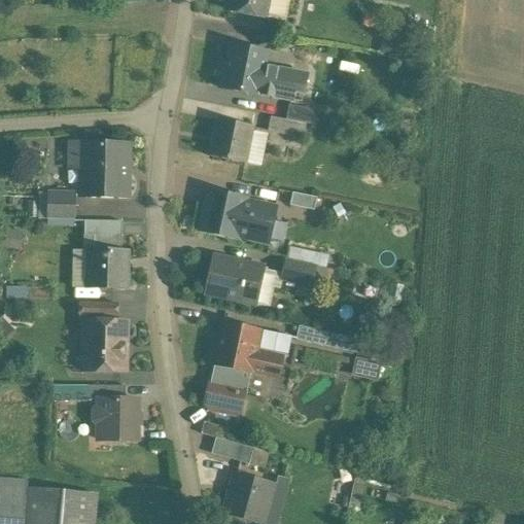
[(231,0),(230,7),(268,15),(271,0),(231,0)]
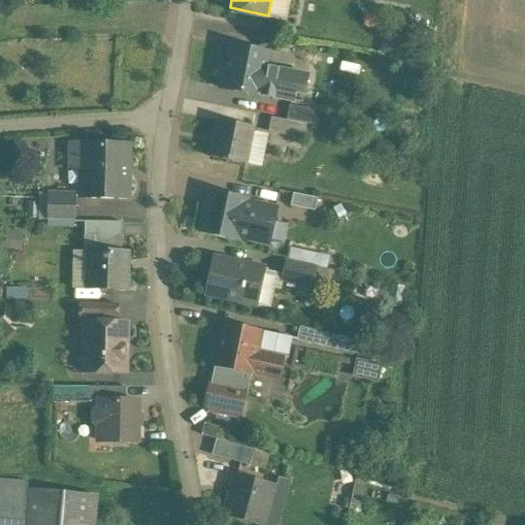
[(270,50),(234,42),(230,67),(226,66),(222,85),(262,93),(262,92),(305,100),(308,78),(266,70),(270,50)]
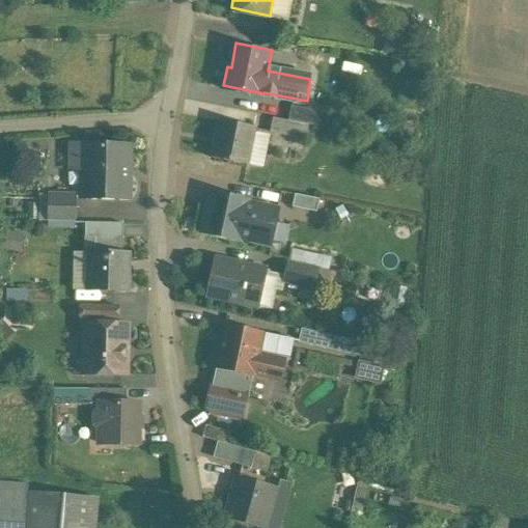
[(327,110),(294,103),(290,118),(303,120),(323,124),(327,110)]
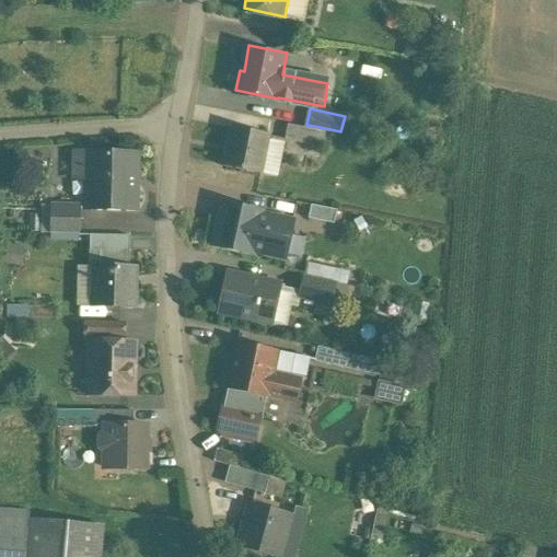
[(306,125),(290,122),(287,136),(316,142),(320,127),(306,125)]
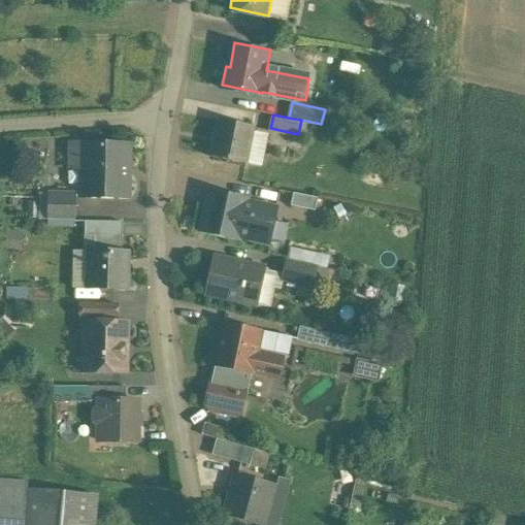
[(255,124),(221,117),(214,154),(248,161),(255,124)]
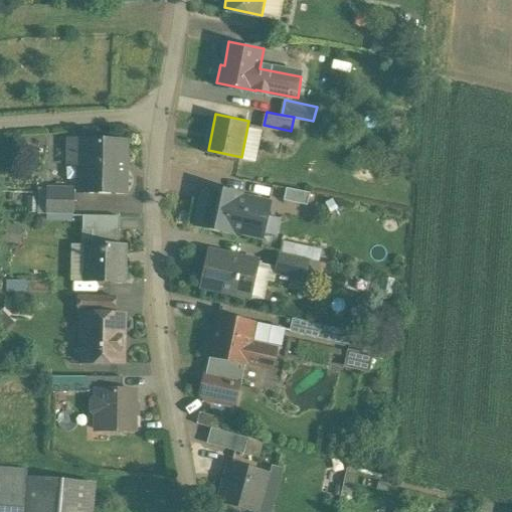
[(128,140),(71,138),(71,161),(82,161),(81,189),(127,190),(128,140)]
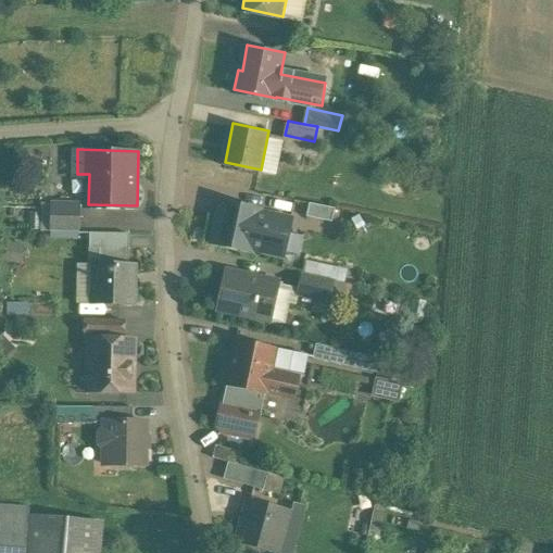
[(286,214),(225,200),(215,240),(252,249),(253,243),(283,249),(286,236),(288,227),(284,226),(286,214)]
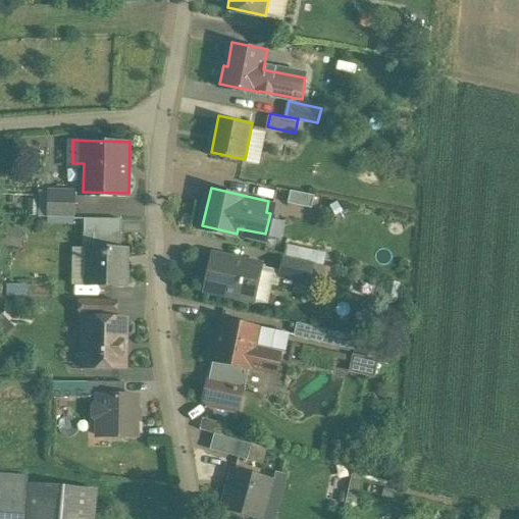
[(76,189),(50,189),(50,215),(76,216),(76,189)]
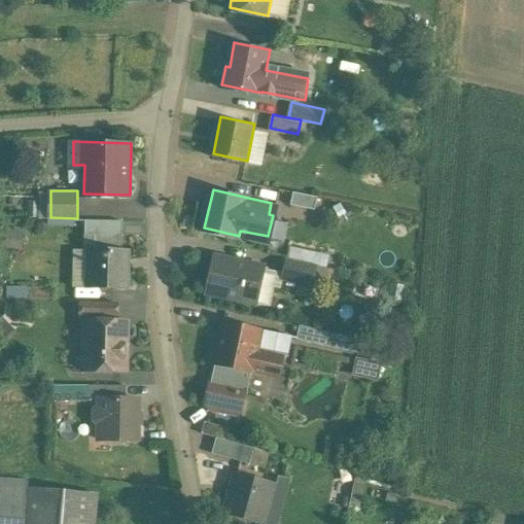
[(319,196),(295,190),(293,203),(316,207),(319,196)]
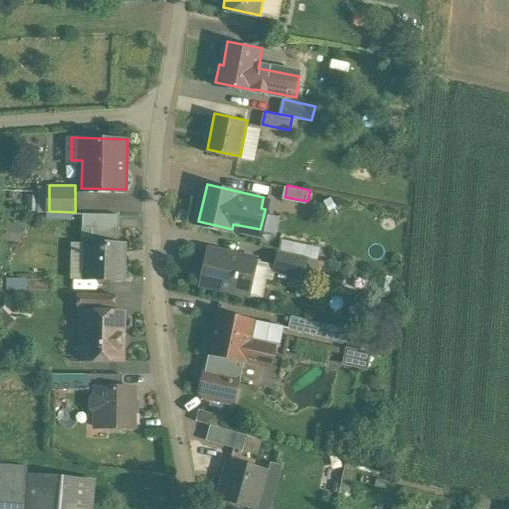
[(121,213),(85,212),(85,226),(93,226),(93,241),(120,242),(121,213)]
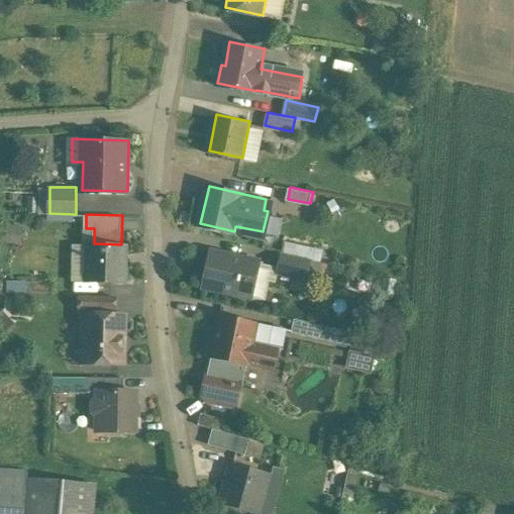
[(281,222),(266,219),(263,231),(262,237),(278,240),(281,222)]
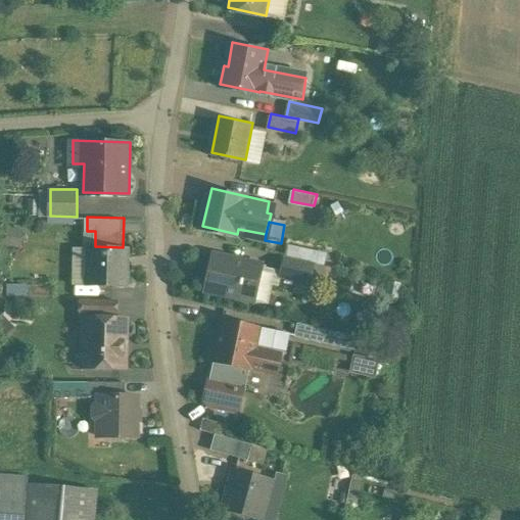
[(95,246),(91,246),(90,283),(127,284),(128,247),(123,247),(95,246)]
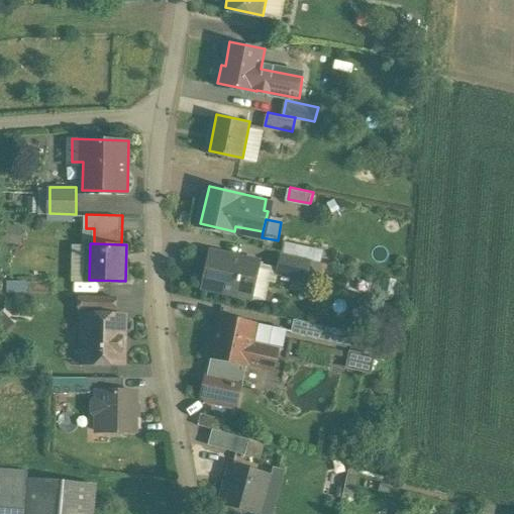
[(261,261),(212,250),(205,285),(252,295),(261,261)]
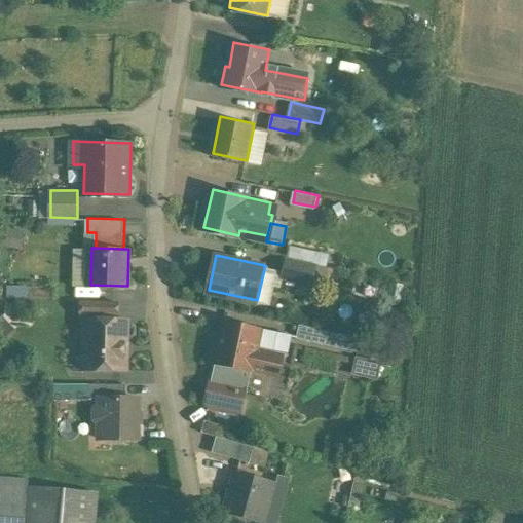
[(318,264),(287,258),(284,275),(313,283),(318,264)]
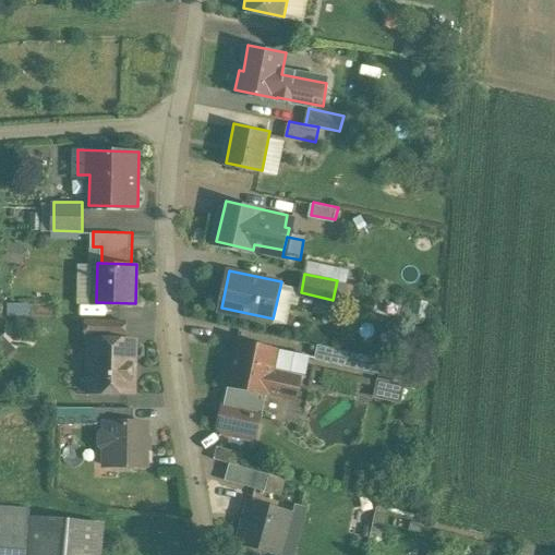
[(127,320),(88,318),(87,333),(101,334),(125,334),(127,334),(127,320)]
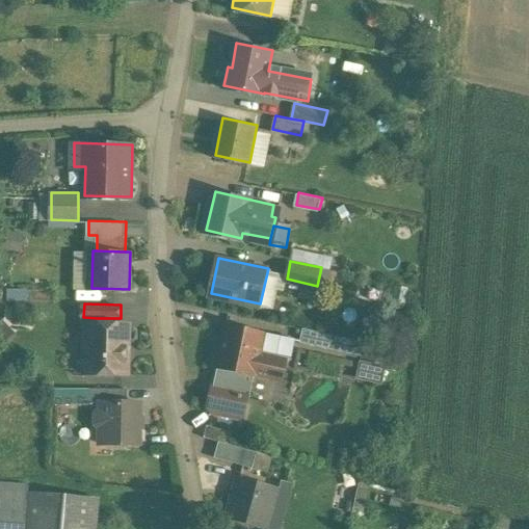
[(120,318),(97,318),(97,322),(89,322),(88,337),(85,340),(85,350),(88,354),(88,372),(128,372),(128,359),(131,359),(131,346),(128,346),(129,323),(120,322),(120,318)]
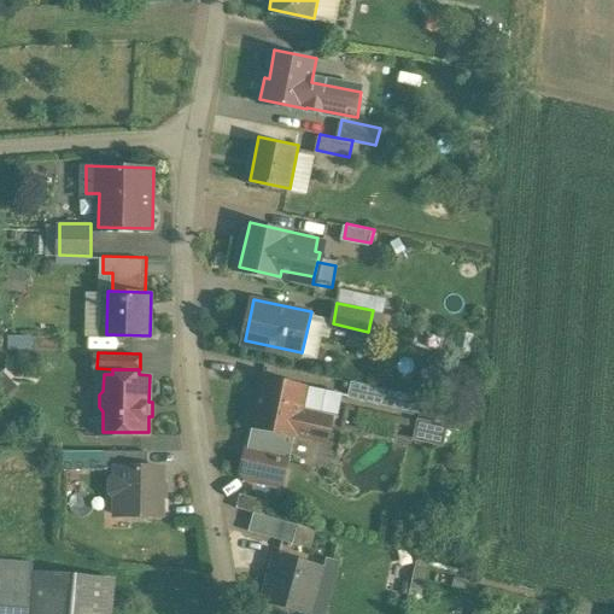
[(265,375),(259,403),(255,403),(250,425),(256,426),(251,446),(249,445),(243,472),(246,472),(250,478),(279,484),(286,480),(296,434),(297,434),(297,433),(331,439),(335,415),(302,409),(308,384),(265,375)]
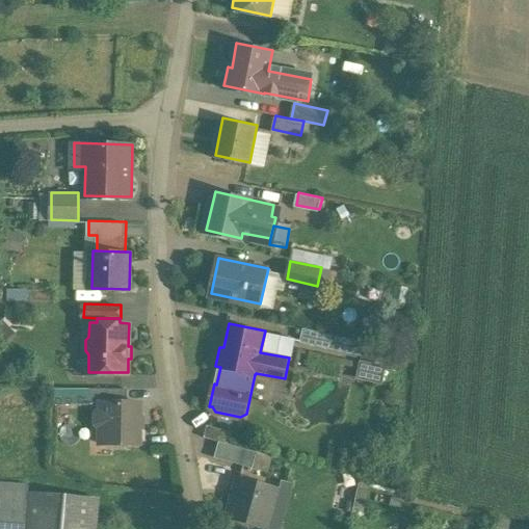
[(336,334),(305,326),(301,341),(333,347),(336,334)]
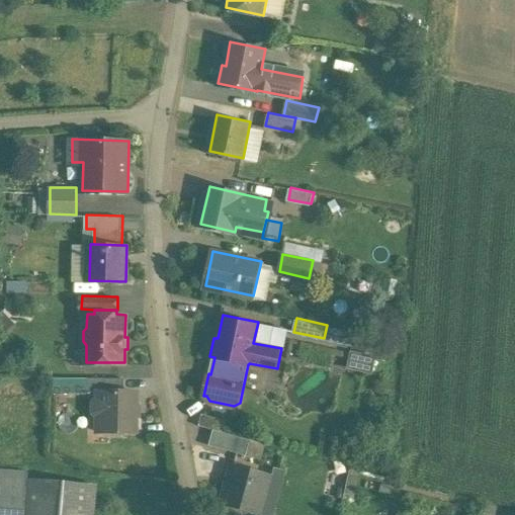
[(127,391),(101,390),(101,398),(97,402),(97,410),(101,414),(100,430),(137,431),(138,391),(127,391)]
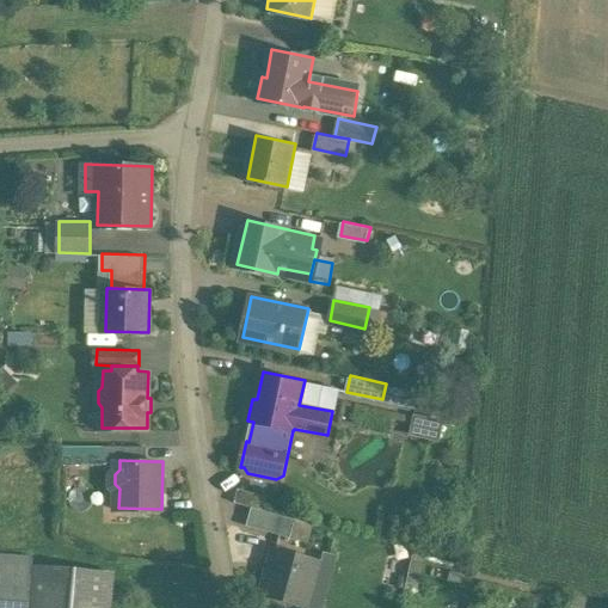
[(268,495),(240,486),(237,501),(256,507),(264,509),(268,495)]
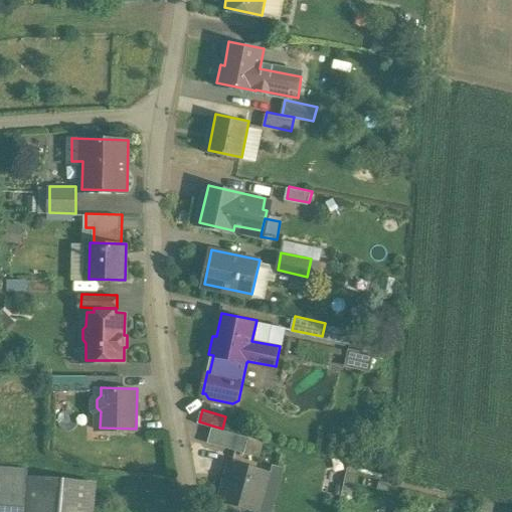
[(222,429),(215,427),(211,440),(246,450),(250,436),(222,429)]
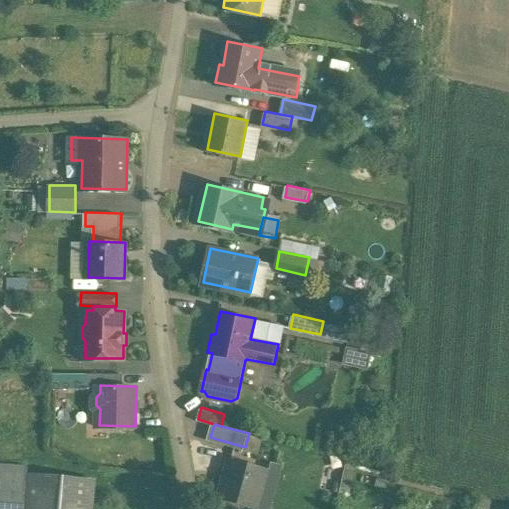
[(268,468),(230,458),(220,496),(255,505),(262,482),(264,483),(268,468)]
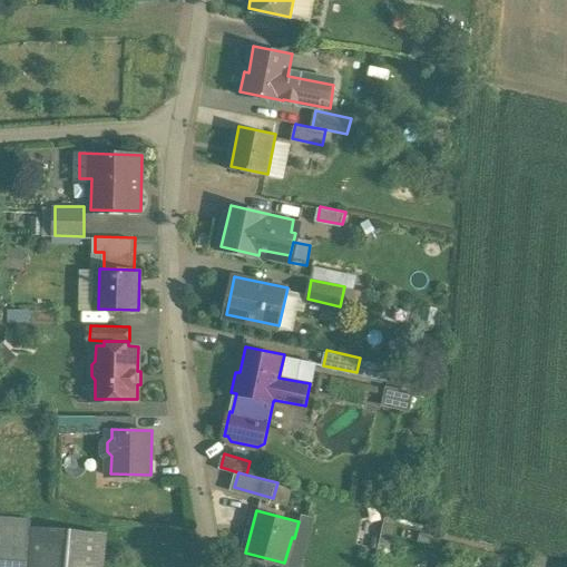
[(391,541),(396,515),(369,510),(364,537),(391,541)]
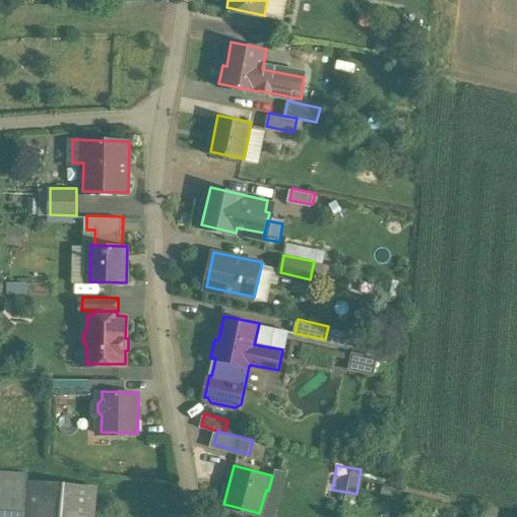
[(25,516),(30,472),(0,469),(0,516),(25,516)]
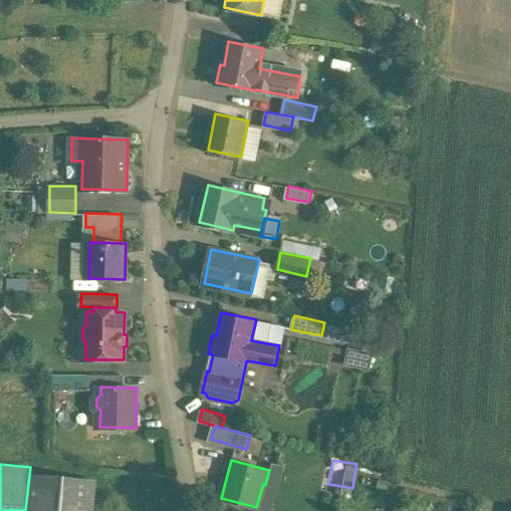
[(92,510),(96,481),(33,474),(29,510),(92,510)]
